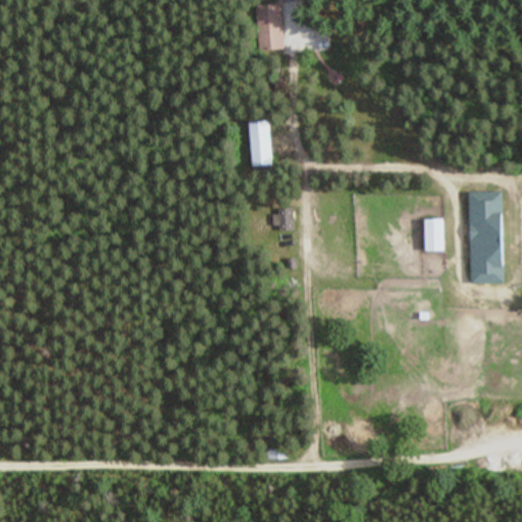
[(280,3),(255,5),(259,51),(284,49),(280,3)]
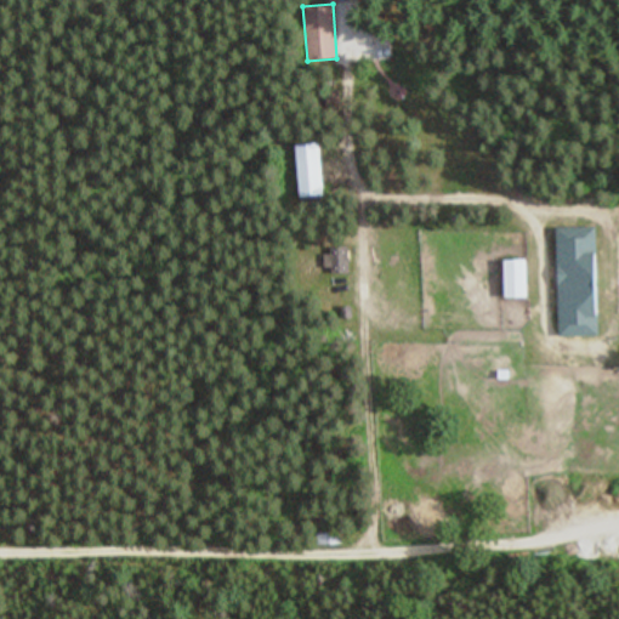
[(297,197),(322,196),(319,143),(296,143),(297,197)]
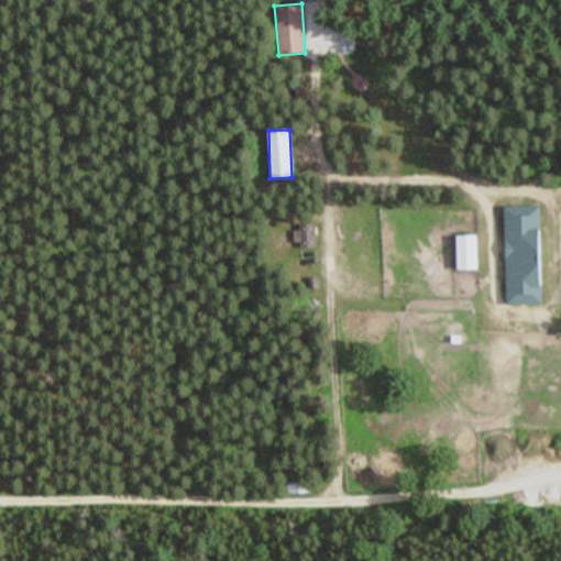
[(539,206),(504,206),(505,305),(540,305),(539,206)]
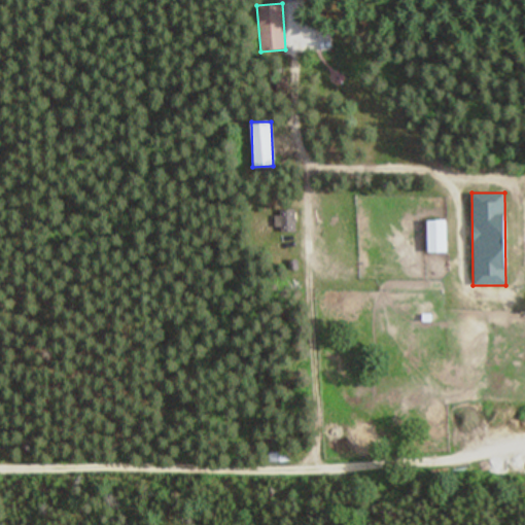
[(280,232),(293,232),(293,210),(280,210),(280,232)]
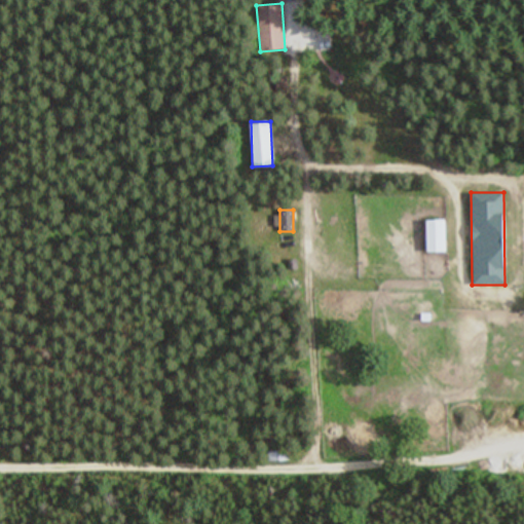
[(445,220),(426,220),(426,252),(445,252),(445,220)]
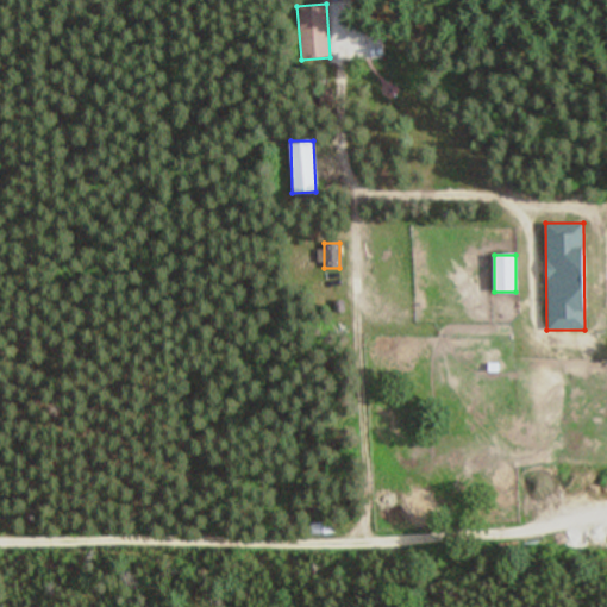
[(336,533),(336,521),(310,521),(310,533),(336,533)]
